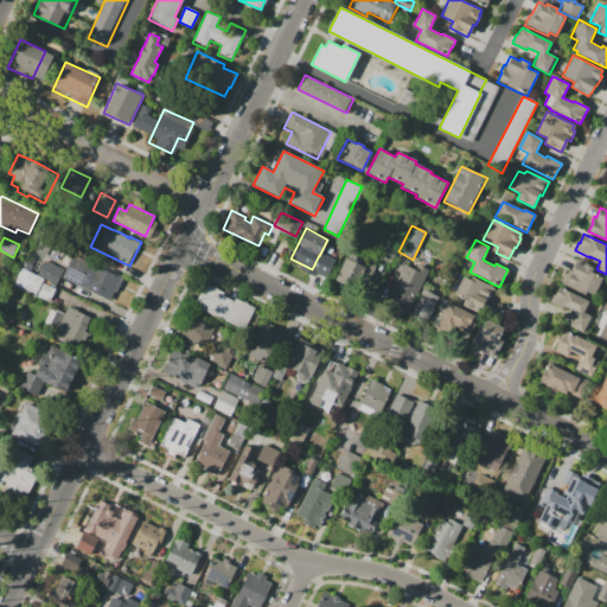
[(377,256),(384,241),(398,248),(390,263),(377,256)]
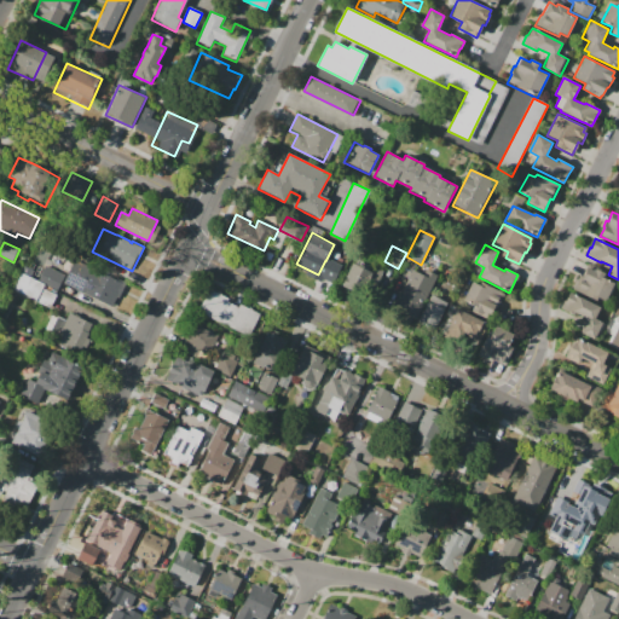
[(75,259),(126,285),(114,308),(63,283),(75,259)]
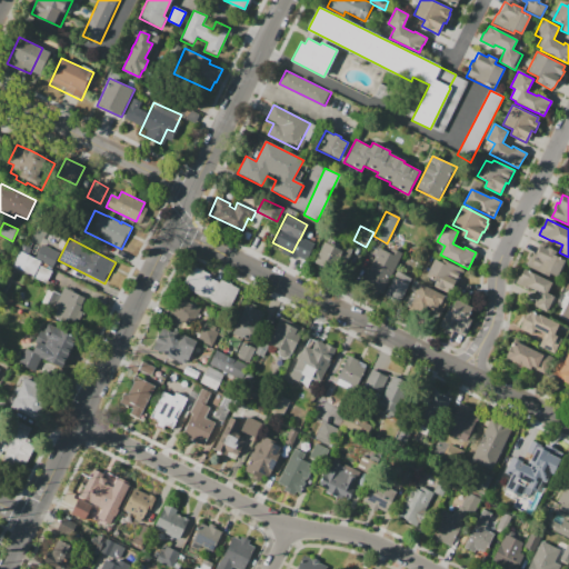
[(295,253),(302,238),(311,243),(305,258),(295,253)]
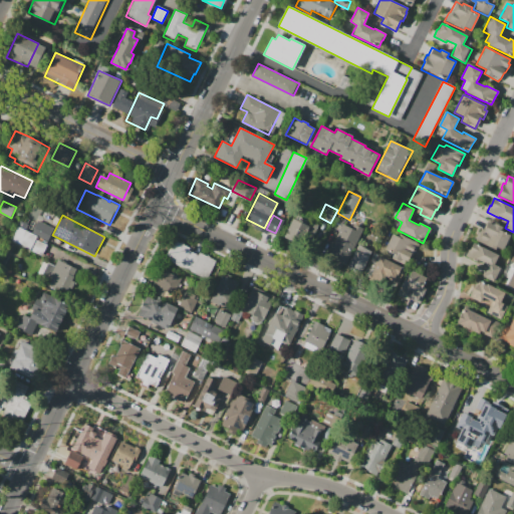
[(283,237),(293,218),(298,221),(300,217),(307,221),(305,224),(306,225),(297,244),(283,237)]
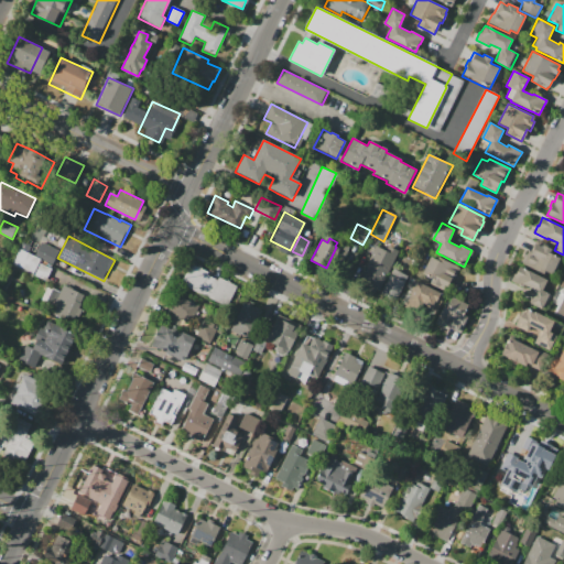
[(41,241),(58,250),(52,264),(41,259),(34,256),(41,241)]
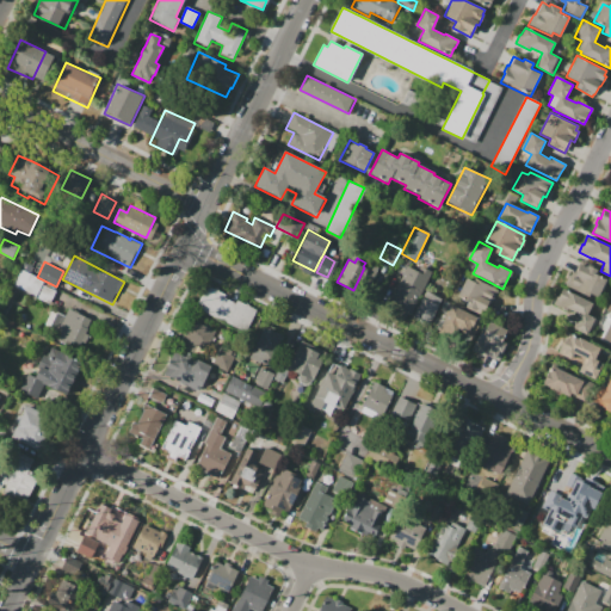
[(580,264),(586,267),(587,265),(599,270),(597,273),(606,278),(598,297),(591,295),(590,297),(568,288),(580,264)]
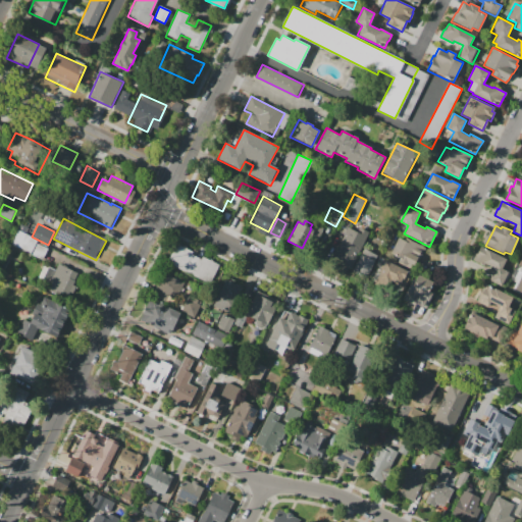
[(348,226),(358,231),(360,227),(369,232),(351,269),(331,259),(348,226)]
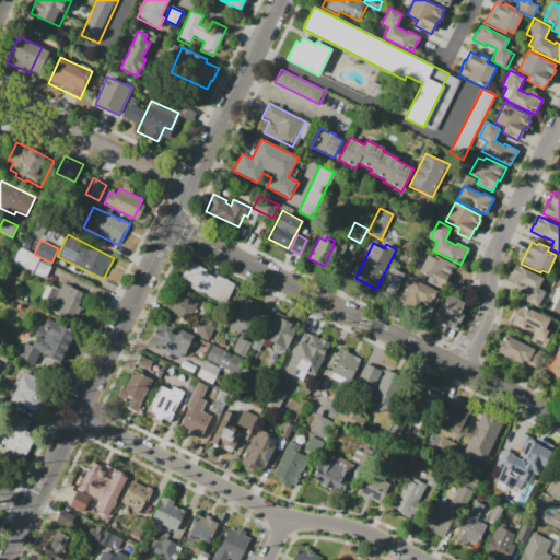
[(20,246),(34,254),(41,257),(33,273),(12,263),(20,246)]
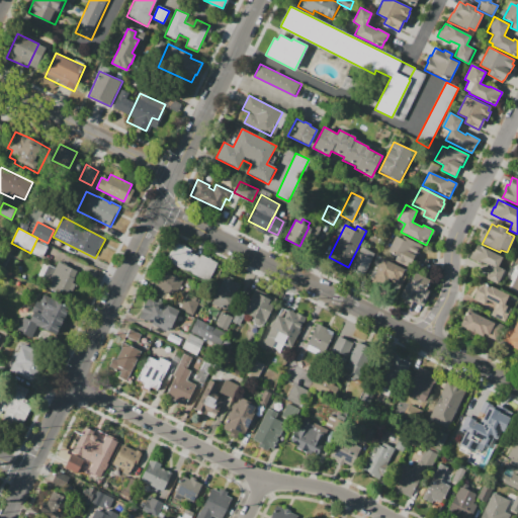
[(397,233),(422,246),(416,258),(415,257),(409,268),(394,261),(397,256),(387,252),(397,233)]
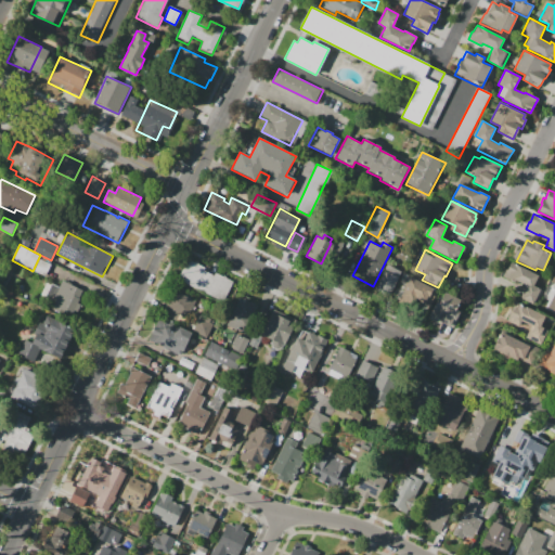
[(186,258),(233,282),(222,302),(177,279),(186,258)]
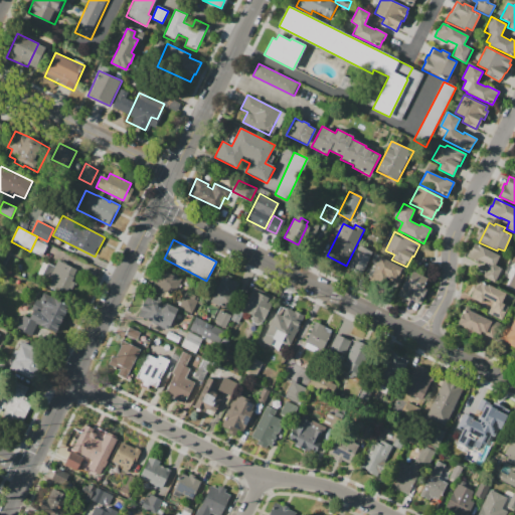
[(473,242),(500,254),(495,265),(505,270),(498,285),(482,278),(488,265),(478,260),(477,262),(468,258),(468,256),(467,255),(469,249),(470,250),(473,242)]
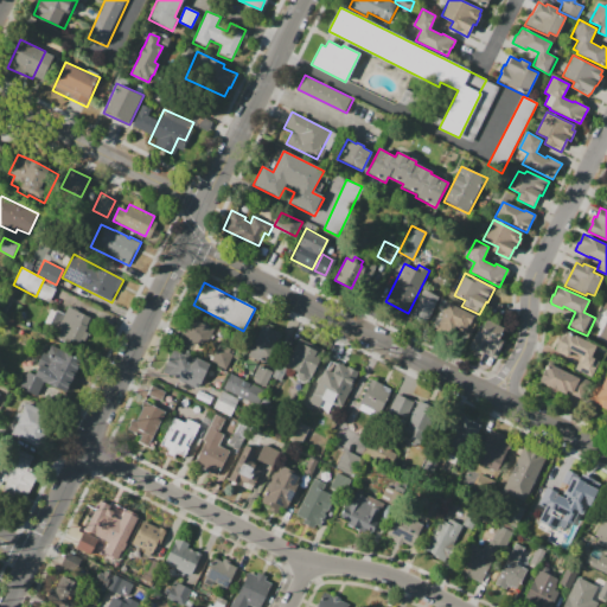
[(410,314),(422,288),(439,296),(426,323),(410,314)]
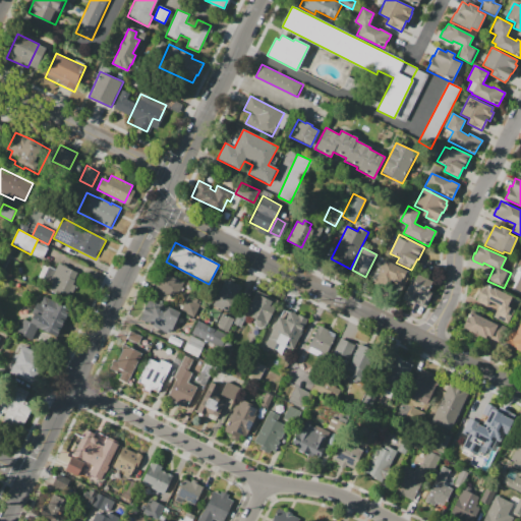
[(520,268),(512,289),(520,292),(520,250),(515,264),(520,266),(520,268)]
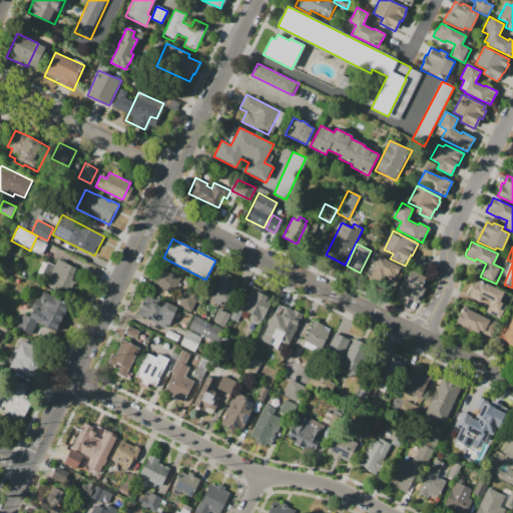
[(380,255),(405,269),(397,285),(372,272),(380,255)]
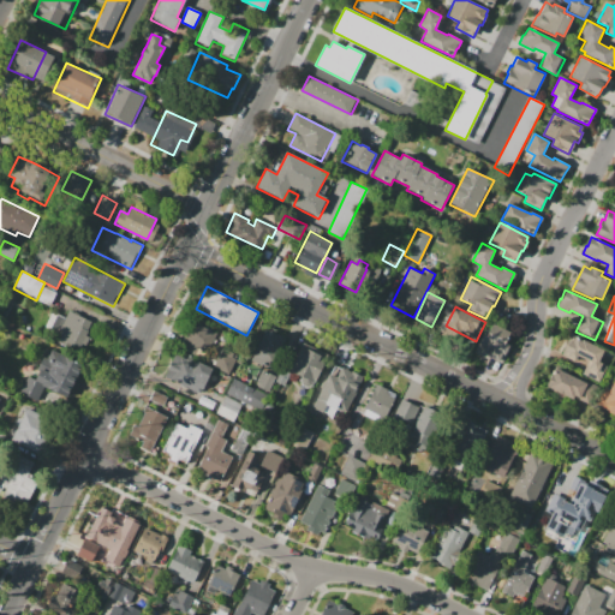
[(69,310),(94,322),(87,335),(90,338),(87,345),(83,344),(79,352),(57,342),(61,329),(60,328),(57,336),(48,333),(57,314),(65,317),(69,310)]
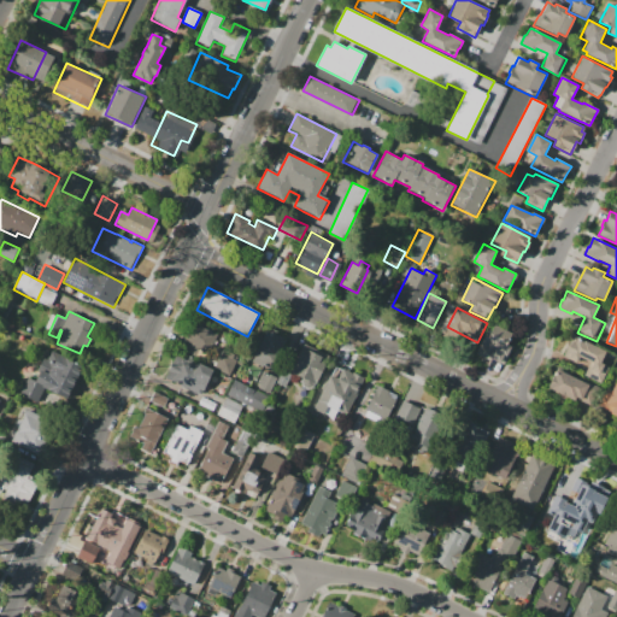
[(491,323),(512,334),(506,344),(512,347),(504,365),(476,352),(491,323)]
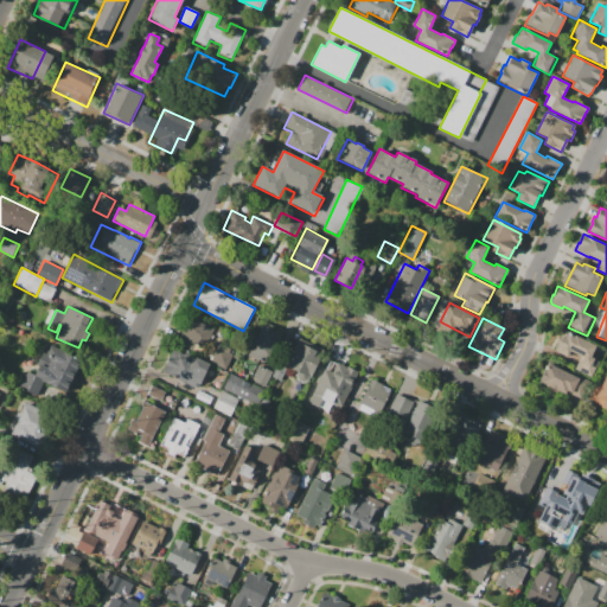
[(189,319),(213,331),(202,355),(177,343),(189,319)]
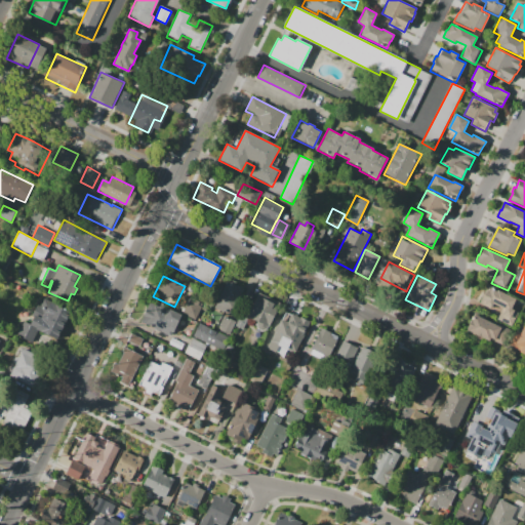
[(214,307),(228,281),(243,288),(230,315),(214,307)]
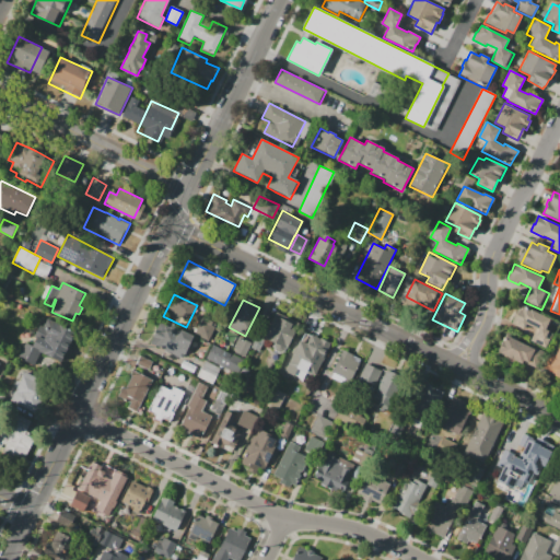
[(525,306),(549,318),(545,328),(553,331),(545,349),(529,341),(536,329),(527,325),(526,327),(525,326),(524,330),(511,324),(518,310),(522,311),(525,306)]
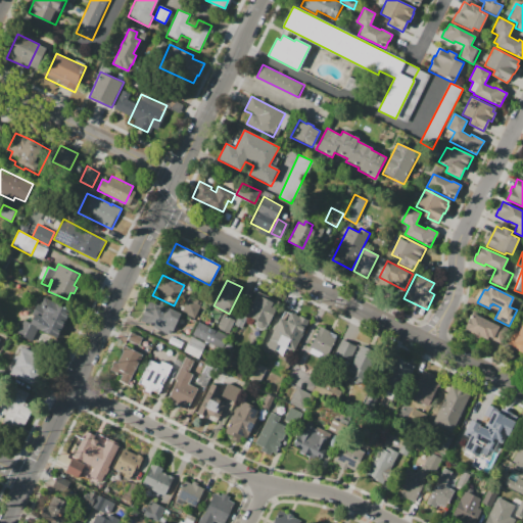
[(257,292),(280,304),(269,326),(267,325),(266,328),(260,329),(256,328),(254,323),(256,320),(246,315),(257,292)]
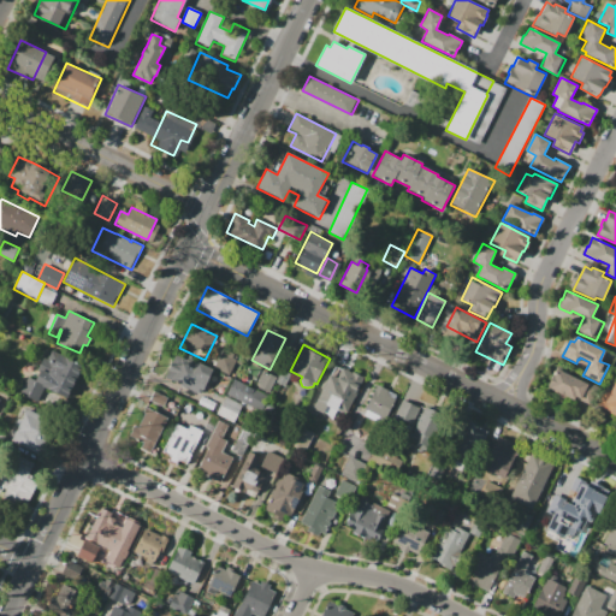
[(213,367),(223,349),(234,355),(232,357),(237,360),(229,374),(213,367)]
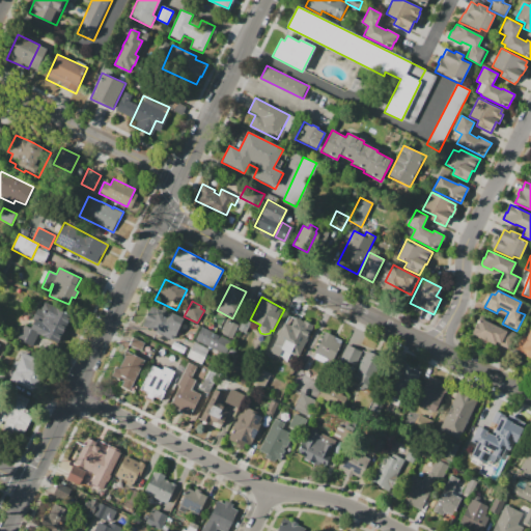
[(43,302),(72,315),(66,326),(68,327),(64,335),(62,335),(58,344),(37,334),(32,346),(17,339),(24,325),(30,328),(35,317),(33,316),(37,307),(40,308),(43,302)]
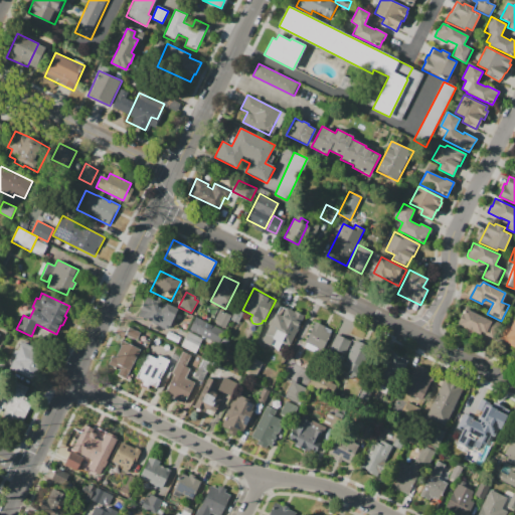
[(147,297),(156,301),(157,299),(178,309),(167,330),(138,315),(147,297)]
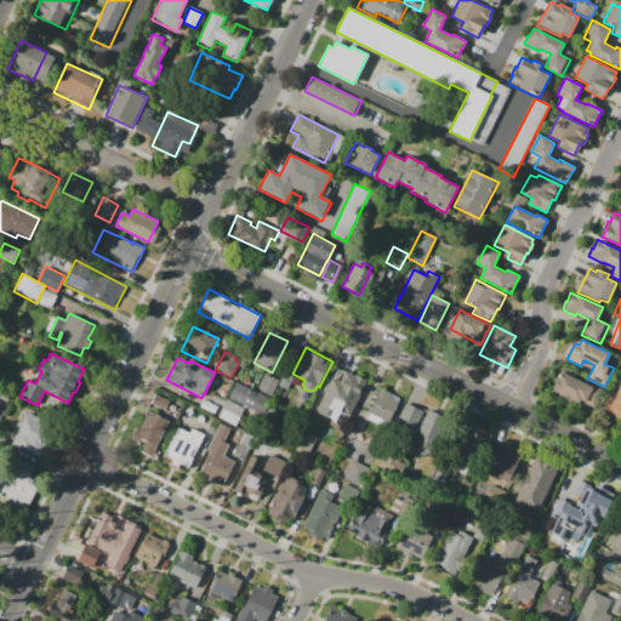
[(560,370),(603,389),(594,409),(580,402),(577,406),(560,399),(560,397),(551,392),(560,370)]
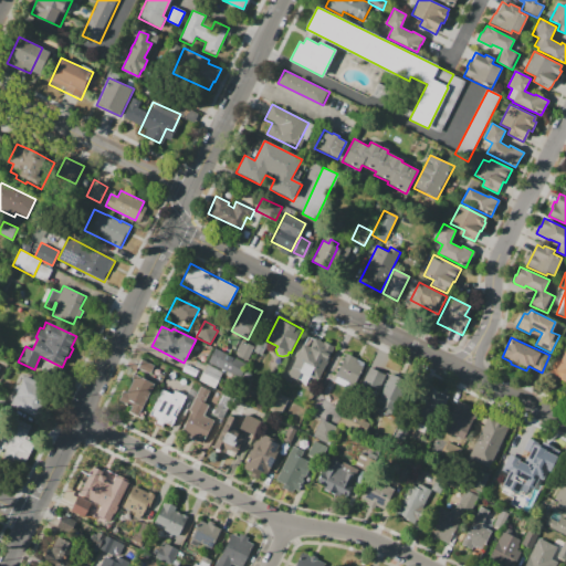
[(334,346),(321,374),(302,364),(314,338),(323,343),(324,342),(334,346)]
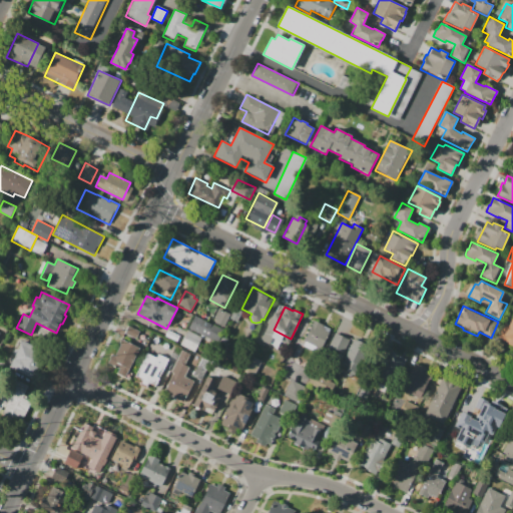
[(230,315),(223,327),(214,322),(215,320),(212,318),(218,308),(230,315)]
